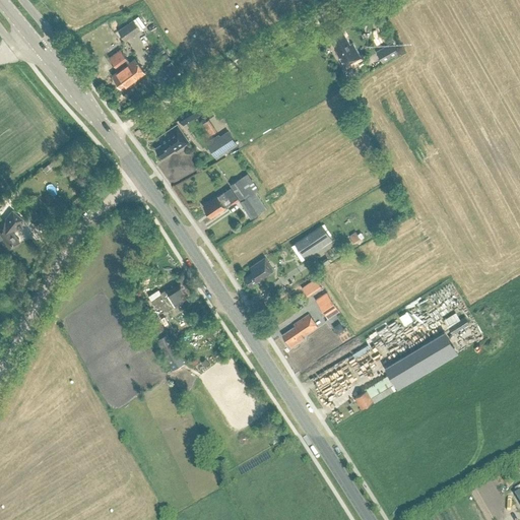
[(120,29),(118,30),(125,40),(140,28),(133,19),(126,24),(120,29)]
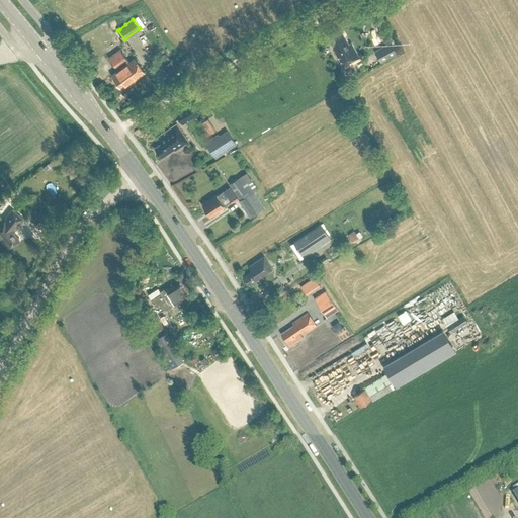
[(340,28),(328,35),(333,46),(332,46),(335,52),(334,52),(343,67),(360,57),(351,41),(348,42),(340,28)]
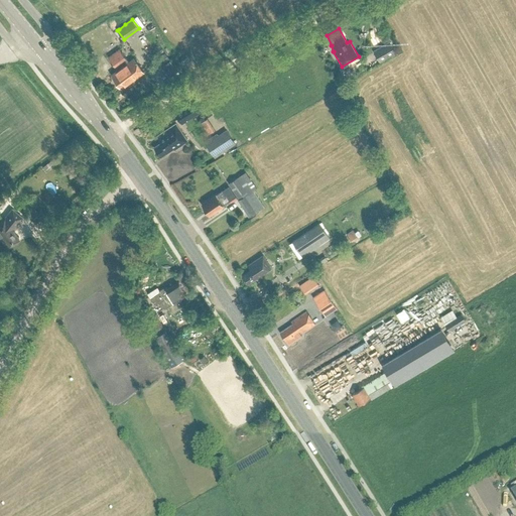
[(388,41),(374,49),(380,59),(394,52),(388,41)]
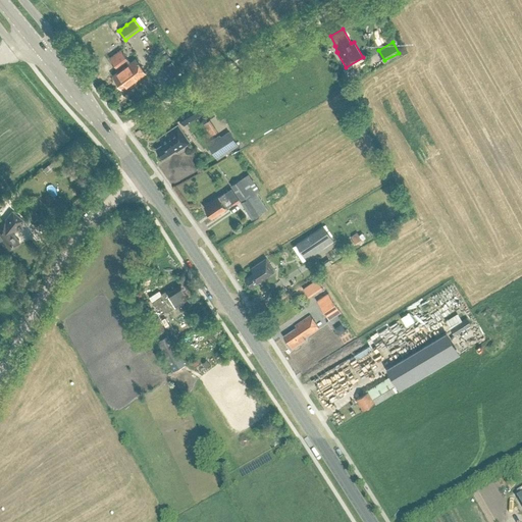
[(109,57),(118,69),(131,60),(121,48),(109,57)]
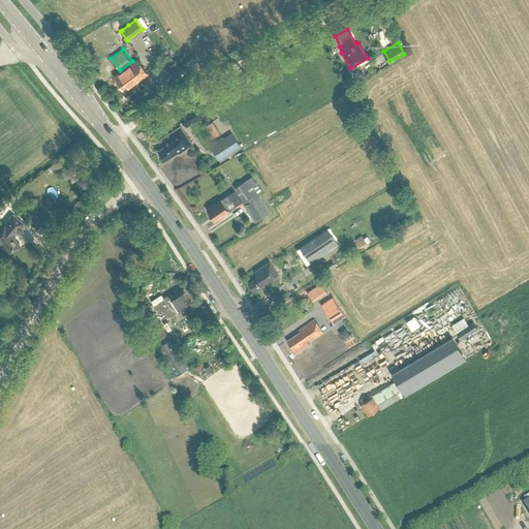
[(168,64),(174,60),(168,53),(163,57),(168,64)]
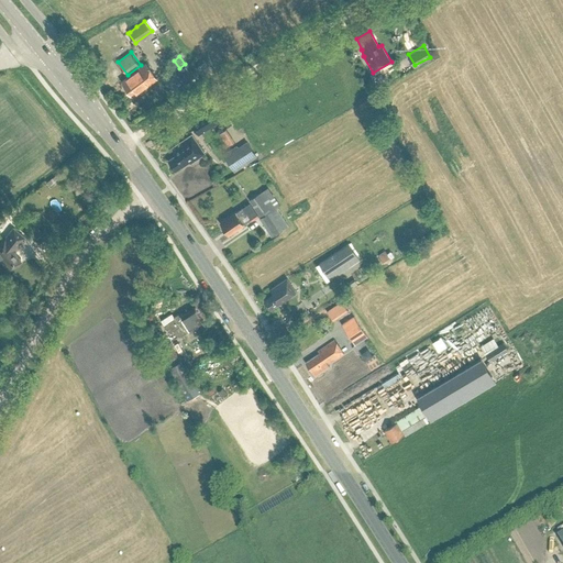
[(206,61),(199,64),(203,73),(210,68),(206,61)]
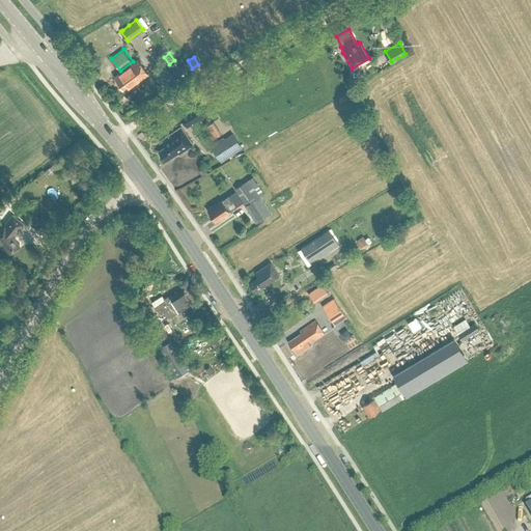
[(126,90),(148,74),(138,60),(116,77),(126,90)]
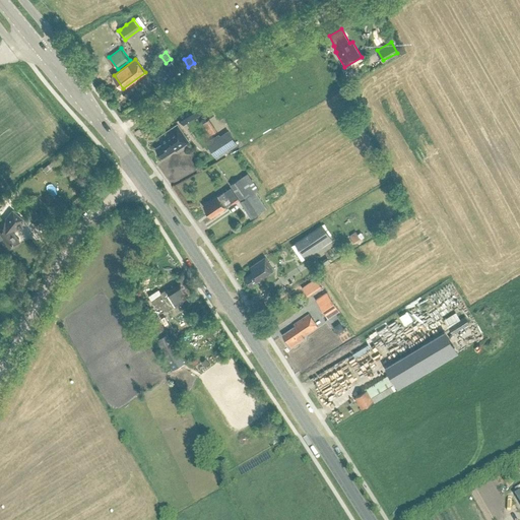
[(217,131),(223,128),(217,115),(211,118),(217,131)]
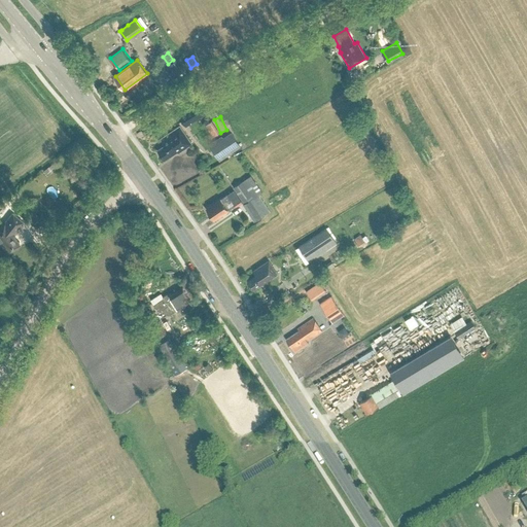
[(165,145),(157,149),(165,160),(177,150),(178,152),(191,143),(179,126),(161,138),(165,145)]
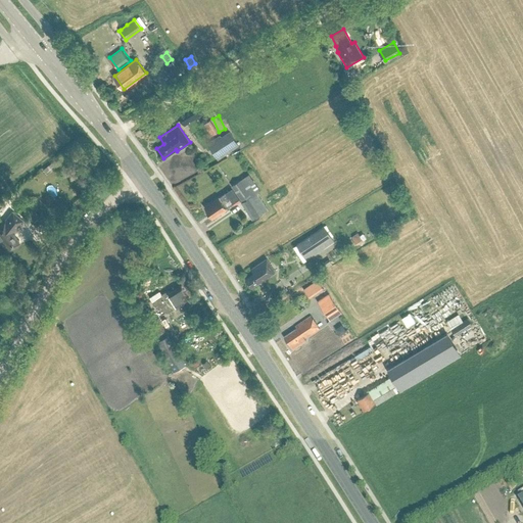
[(218,158),(238,144),(229,131),(221,136),(220,135),(207,143),(218,158)]
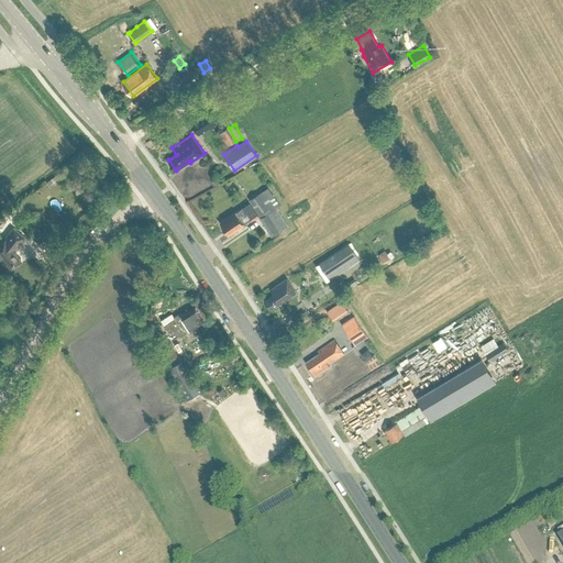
[(64,175),(61,169),(46,180),(51,186),(64,175)]
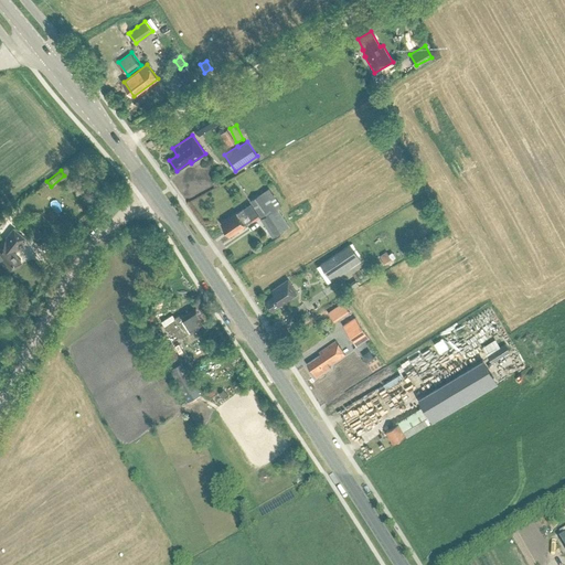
[(236,212),(221,222),(228,234),(245,223),(251,219),(258,213),(267,226),(274,236),(289,226),(277,208),(280,205),(268,188),(259,193),(249,200),(252,203),(244,209),(243,208),(236,212)]
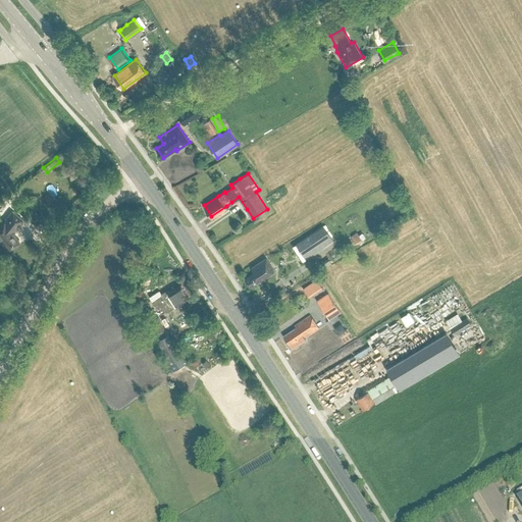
[(12,231),(21,219),(11,211),(3,218),(0,220),(0,240),(7,249),(18,241),(12,231)]
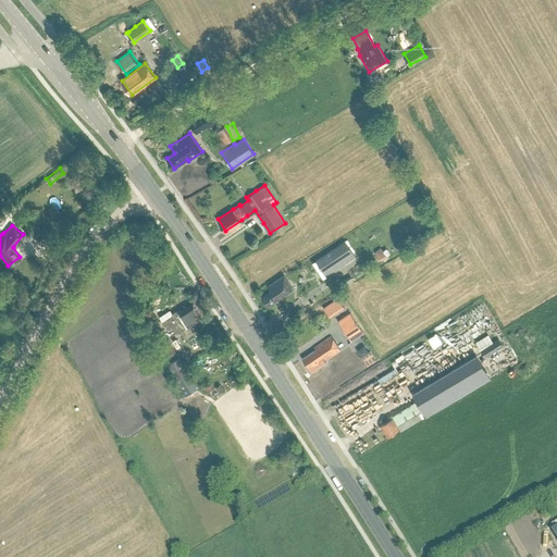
[(343,240),(316,259),(324,271),(351,252),(343,240)]
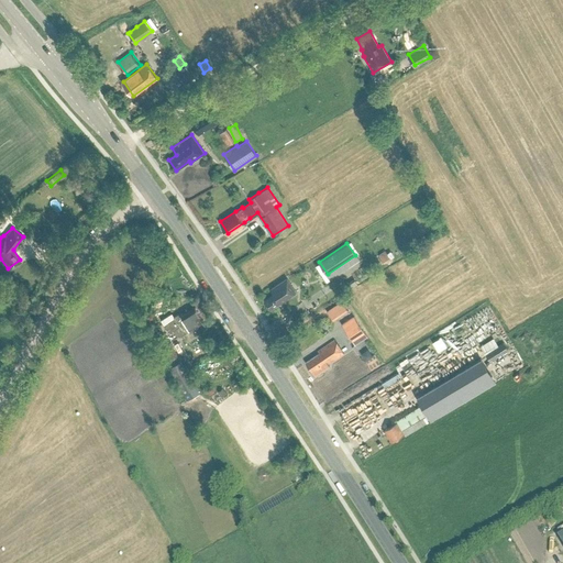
[(383,262),(389,257),(384,249),(377,254),(383,262)]
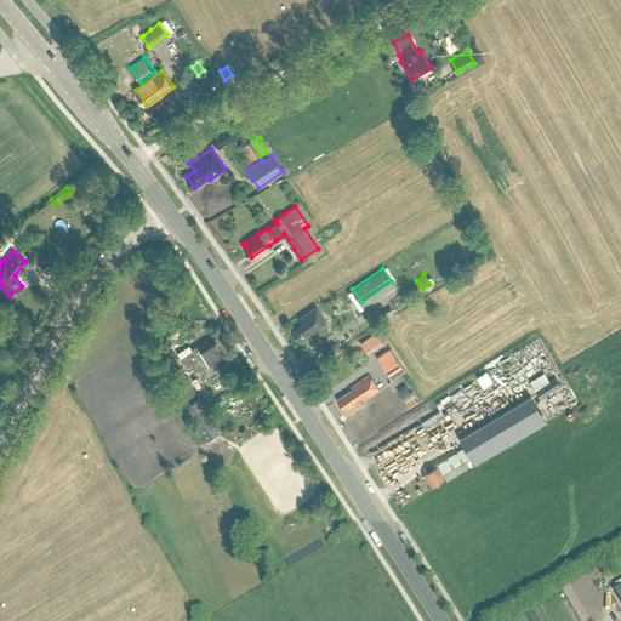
[(297,340),(323,323),(326,320),(315,306),(298,318),(302,323),(291,330),(297,340)]
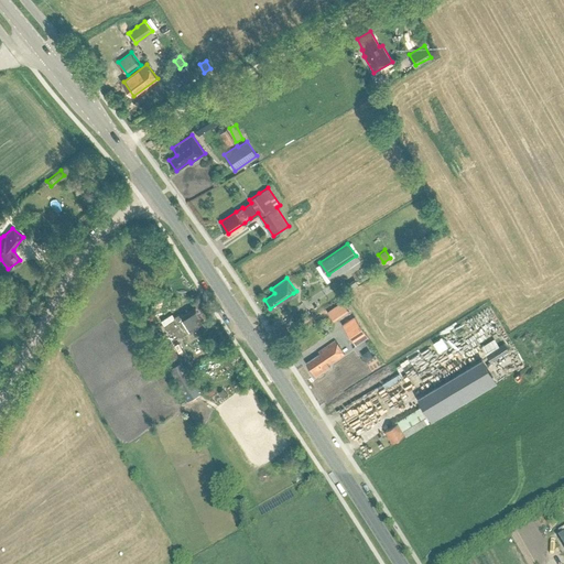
[(337,306),(344,316),(359,306),(353,296),(337,306)]
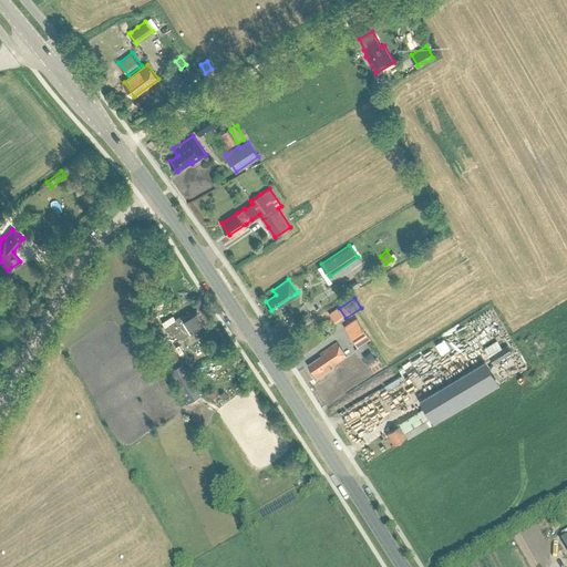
[(172,333),(174,332),(176,337),(182,338),(186,334),(203,323),(199,318),(202,317),(196,308),(182,318),(181,315),(174,319),(176,321),(167,327),(172,333)]
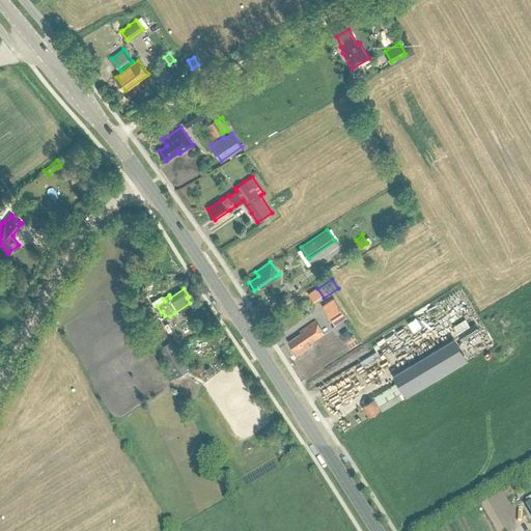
[(196,288),(187,292),(191,303),(201,299),(196,288)]
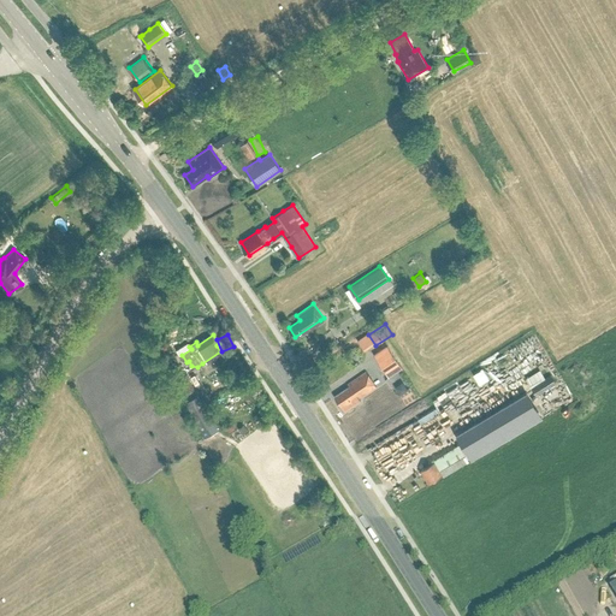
[(386,345),(373,354),(385,372),(398,362),(386,345)]
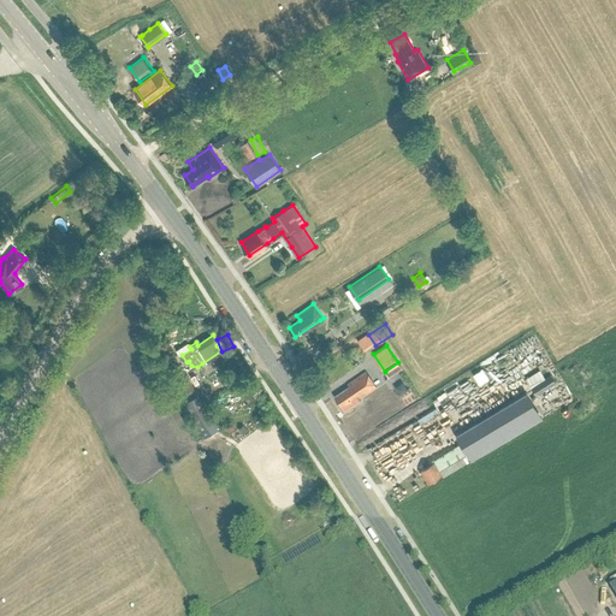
[(543,381),(555,373),(549,365),(537,373),(543,381)]
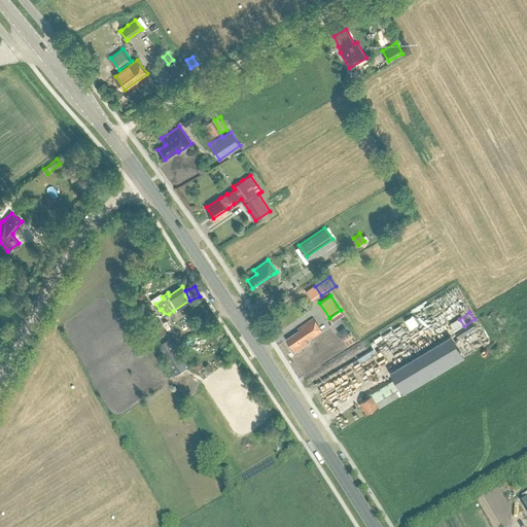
[(299,329),(286,338),(294,350),(308,342),(307,340),(318,332),(321,329),(313,317),(309,319),(297,327),(299,329)]
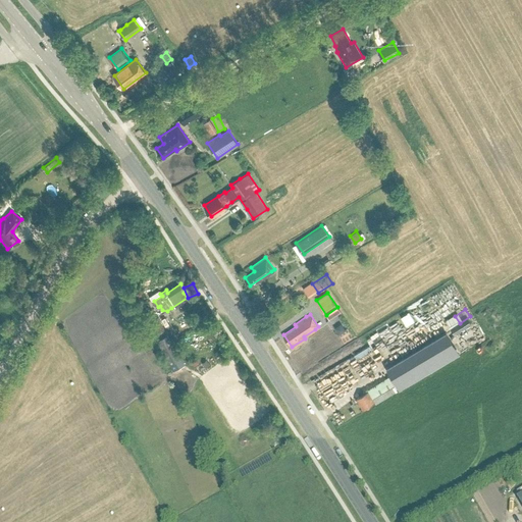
[(467,330),(482,321),(479,315),(463,324),(467,330)]
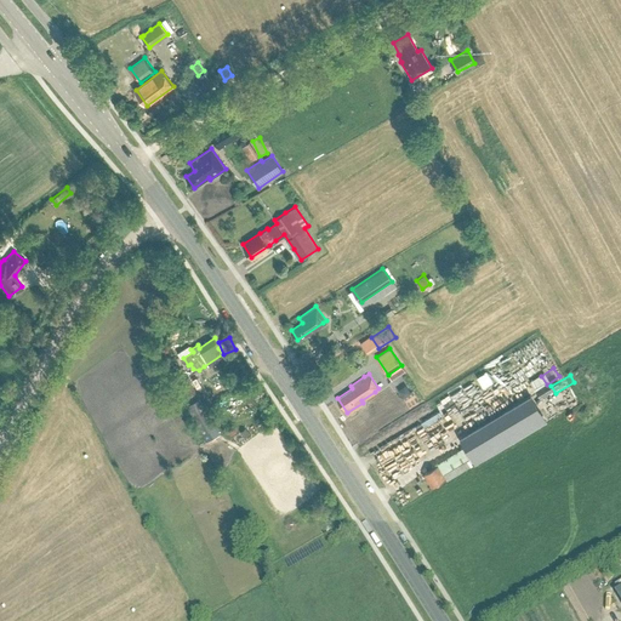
[(187,377),(175,382),(182,398),(193,393),(187,377)]
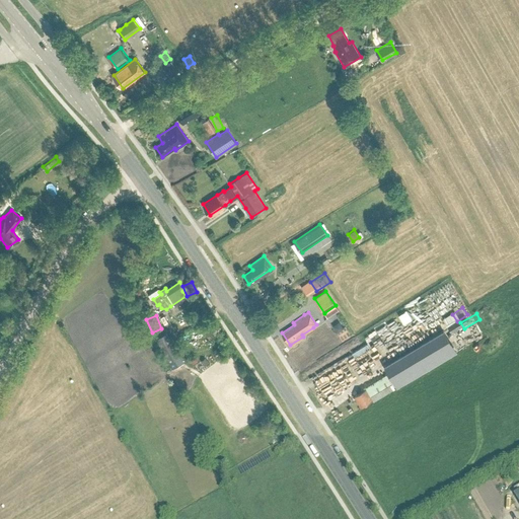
[(167,334),(156,340),(172,368),(182,362),(167,334)]
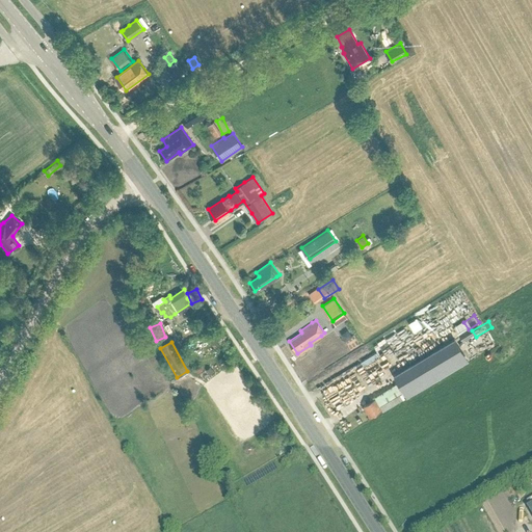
[(441,376),(461,368),(455,354),(435,363),(441,376)]
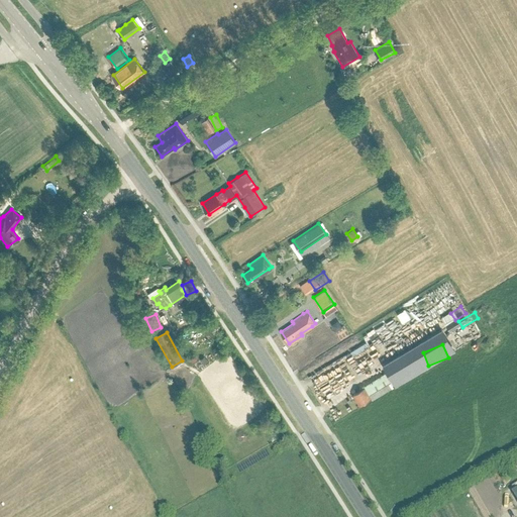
[(203,355),(209,364),(217,358),(211,349),(203,355)]
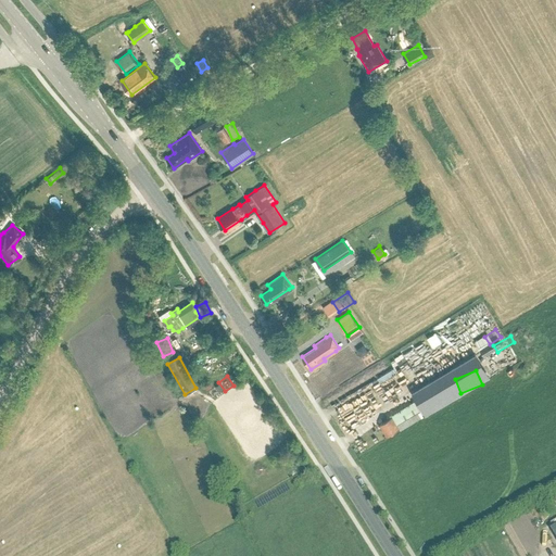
[(391,417),(379,425),(386,436),(399,428),(400,430),(424,416),(414,400),(407,404),(390,414),(391,417)]
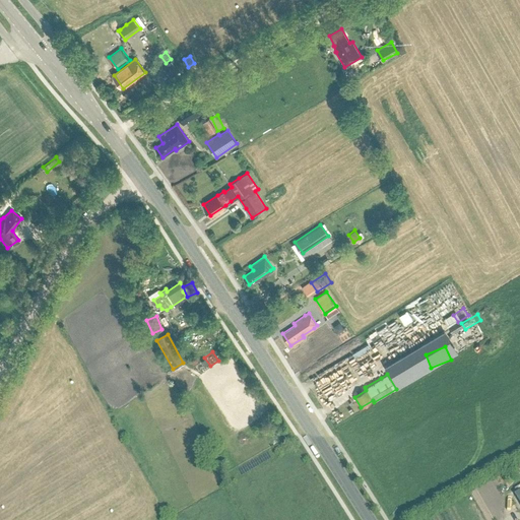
[(335,398),(342,393),(339,388),(332,393),(335,398)]
